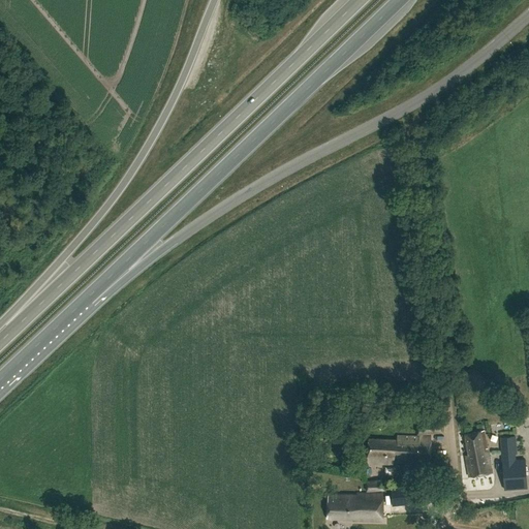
[(441,431),(440,421),(416,422),(415,432),(417,434),(417,436),(397,434),(397,440),(369,438),(367,462),(395,464),(395,459),(429,462),(431,437),(422,436),(421,433),(441,431)]
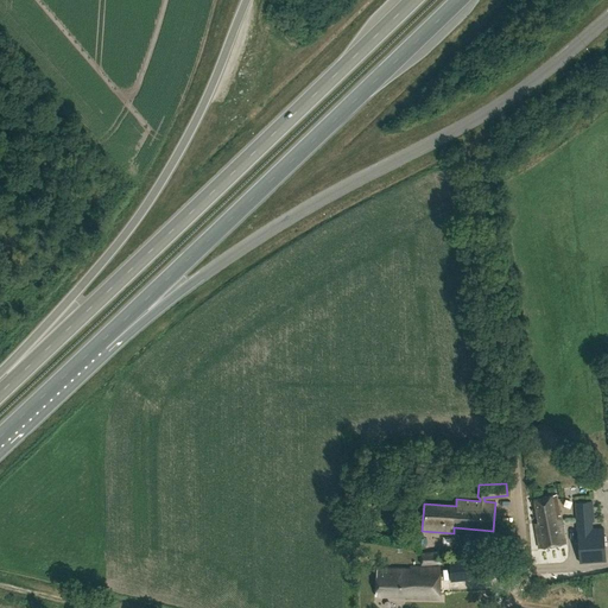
[(559,519),(555,496),(534,500),(538,523),(534,524),(539,549),(565,544),(561,519),(559,519)]
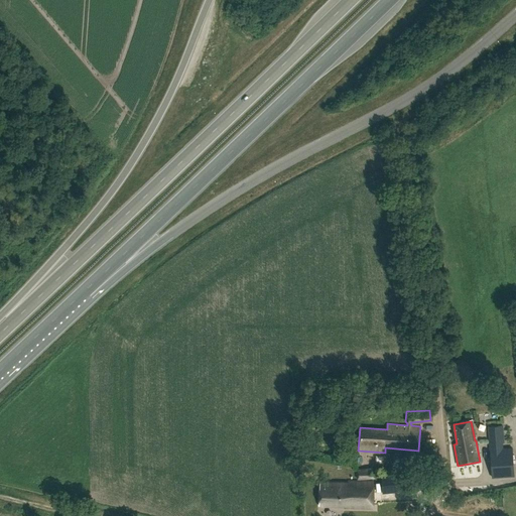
[(504,449),(503,426),(489,427),(492,479),(514,477),(512,448),(504,449)]
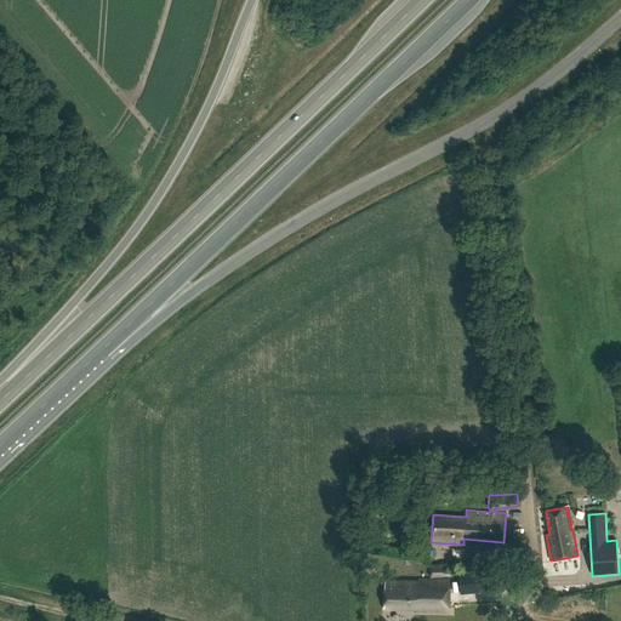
[(454,575),(453,563),(429,564),(429,576),(454,575)]
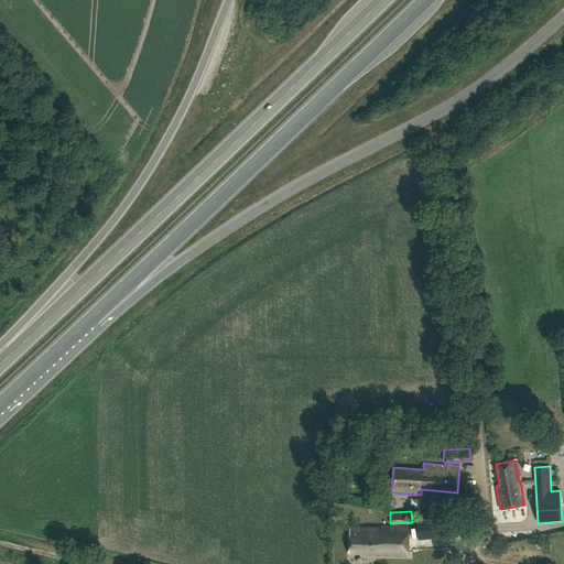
[(436,538),(435,520),(416,521),(418,539),(436,538)]
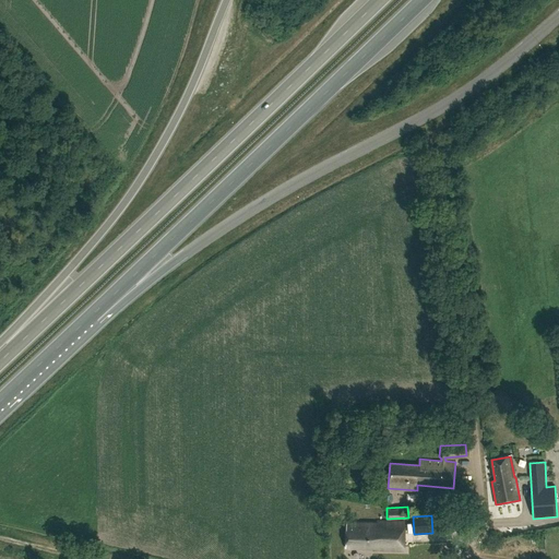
[(403,523),(376,522),(376,524),(346,523),(346,547),(371,548),(371,550),(403,550),(403,523)]
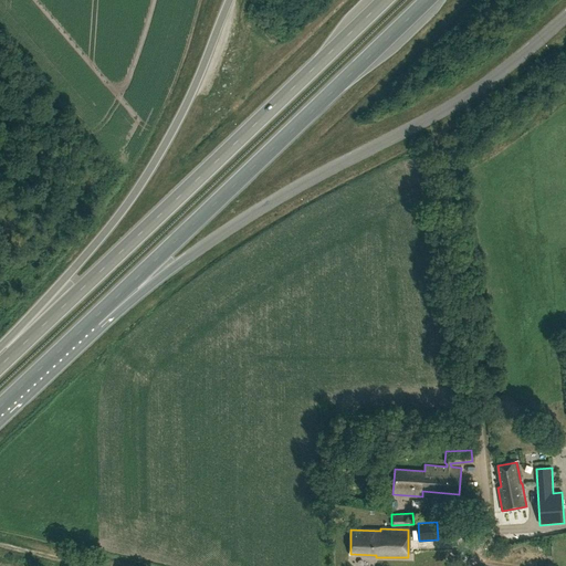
All buildings are outlined.
